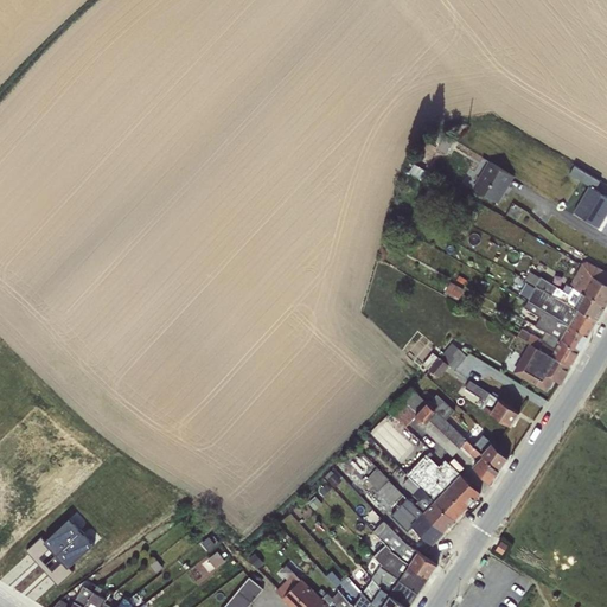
[(445,135),(438,148),(446,153),(453,140),(445,135)]
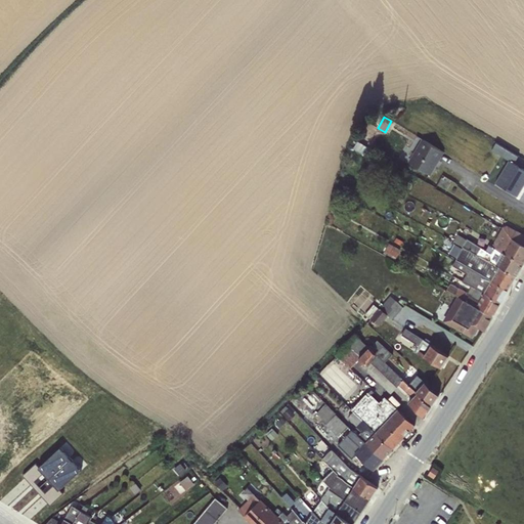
[(422,139),(407,162),(430,175),(444,153),(422,139)]
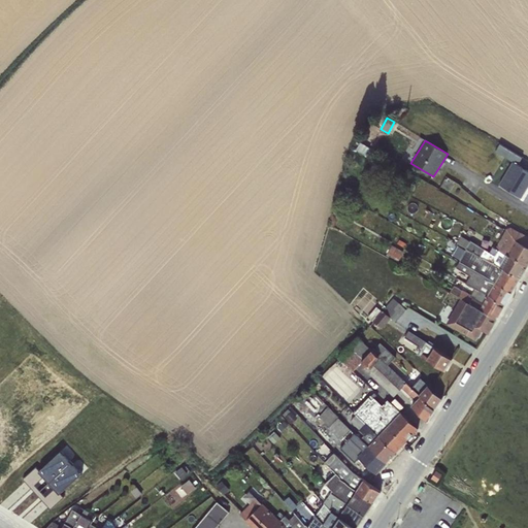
[(360,142),(356,150),(365,155),(369,147),(360,142)]
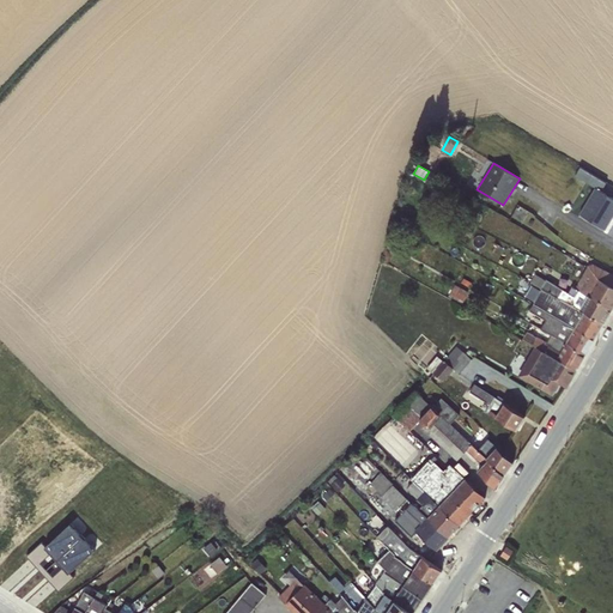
[(586,182),(590,174),(606,183),(580,167),(575,176),(586,182)]
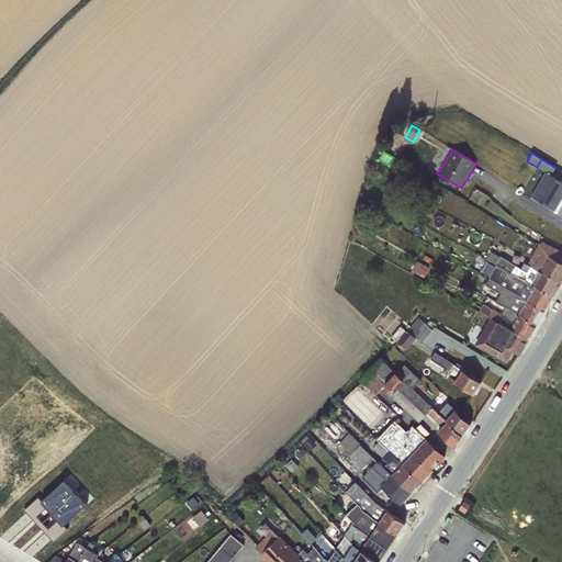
[(541,159),(537,167),(544,172),(546,172),(551,176),(555,168),(541,159)]
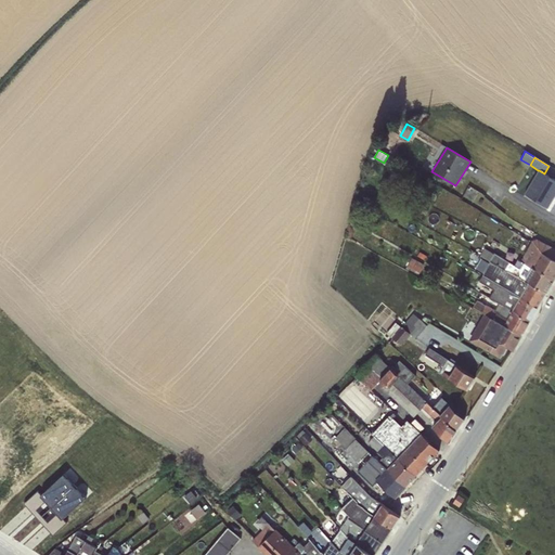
[(539,170),(525,193),(547,208),(554,195),(554,179),(544,173),(539,170)]
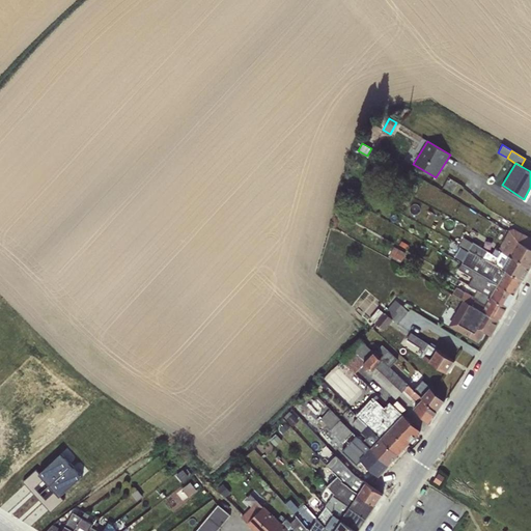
[(509,229),(498,249),(500,251),(502,248),(505,250),(512,239),(519,241),(523,233),(513,228),(509,229)]
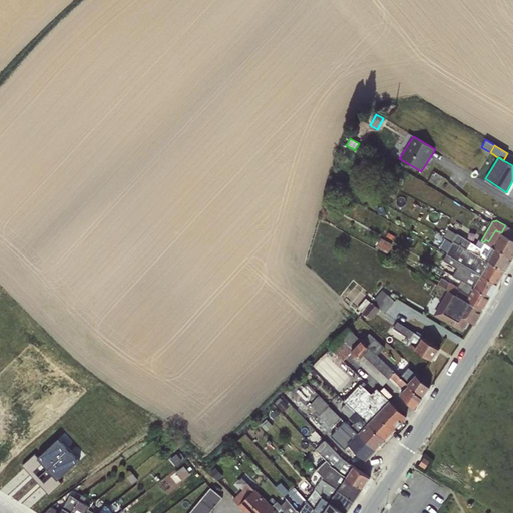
[(485,239),(483,242),(512,259),(512,255),(512,229),(505,225),(501,232),(495,230),(488,241),(485,239)]
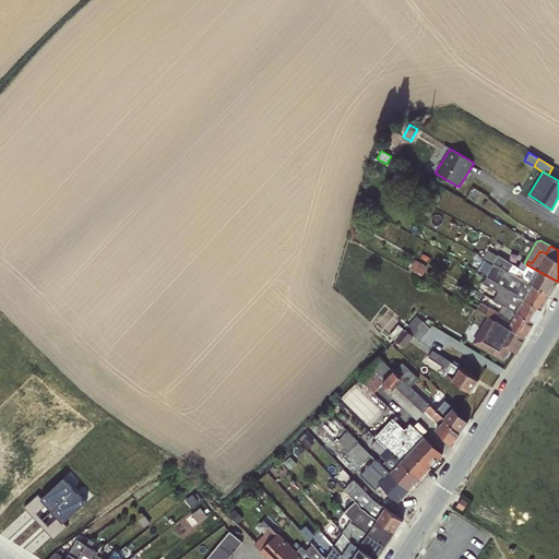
[(526,264),(524,262),(522,261),(519,266),(498,254),(497,256),(488,250),(483,258),(494,263),(550,295),(558,282),(526,264)]
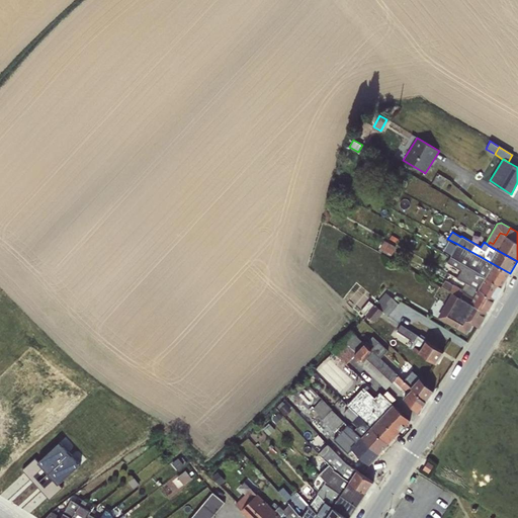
[(383,240),(378,251),(390,257),(396,247),(383,240)]
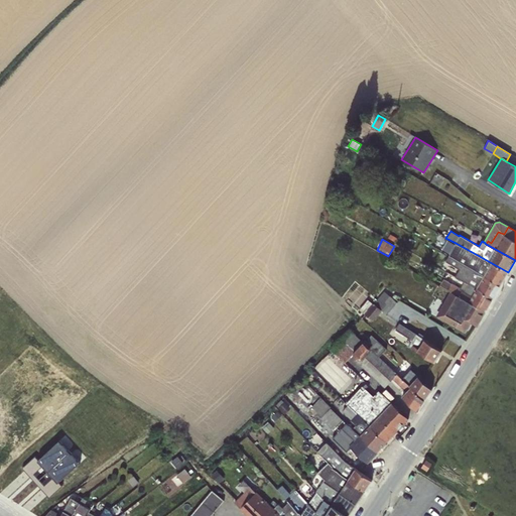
[(456,243),(448,256),(500,285),(508,272),(456,243)]
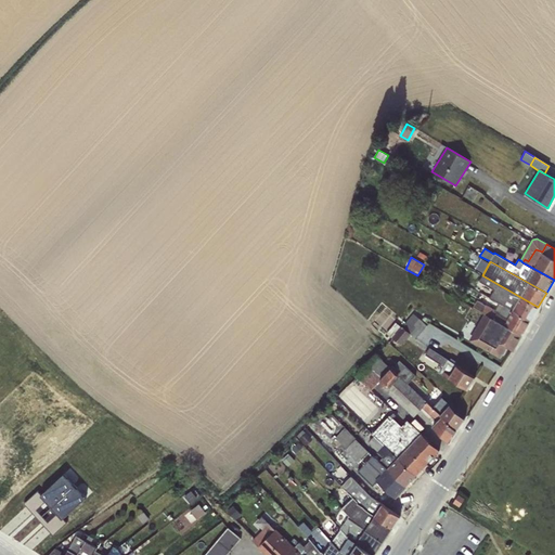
[(538,307),(482,275),(479,282),(494,291),(490,298),(499,304),(530,320),(538,307)]
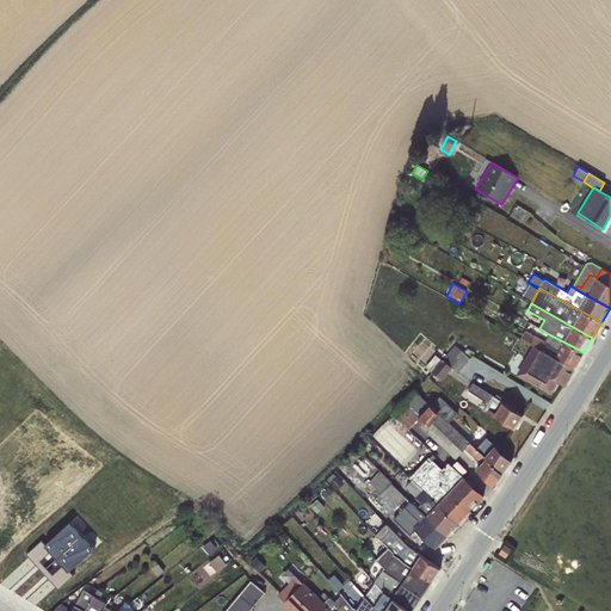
[(584,352),(549,334),(545,341),(524,331),(520,338),(535,345),(574,369),(584,352)]
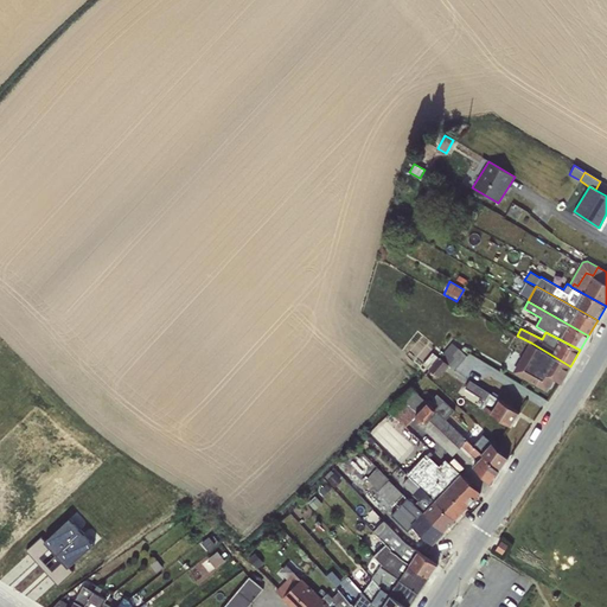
[(452,342),(439,357),(449,365),(454,370),(467,356),(452,342)]
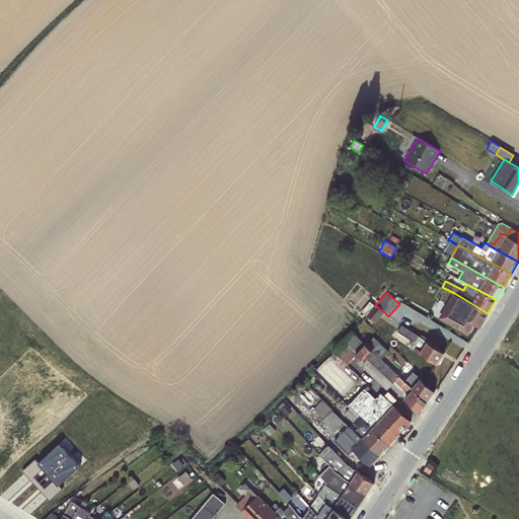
[(488,313),(454,293),(440,317),(466,334),(467,331),(469,331),(472,326),(471,324),(472,323),(476,325),(478,320),(482,322),(488,313)]
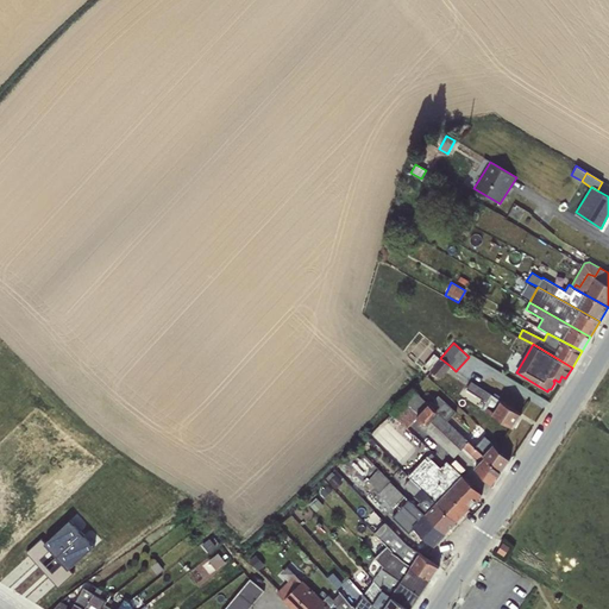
[(429,370),(440,358),(434,352),(424,365),(429,370)]
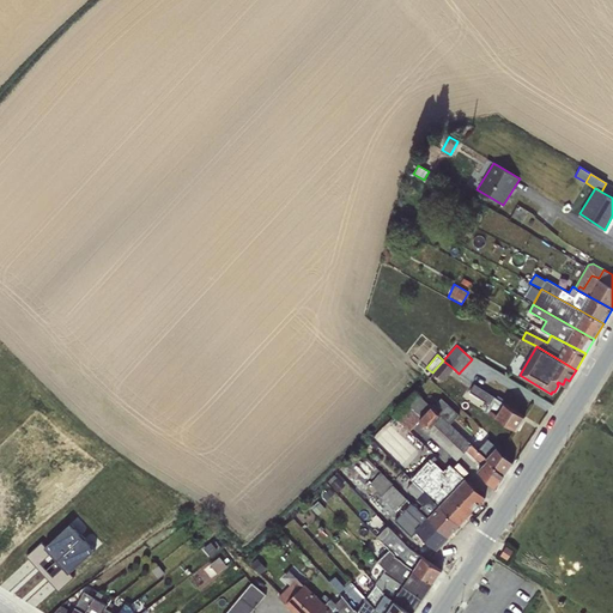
[(443,360),(432,372),(443,381),(454,369),(443,360)]
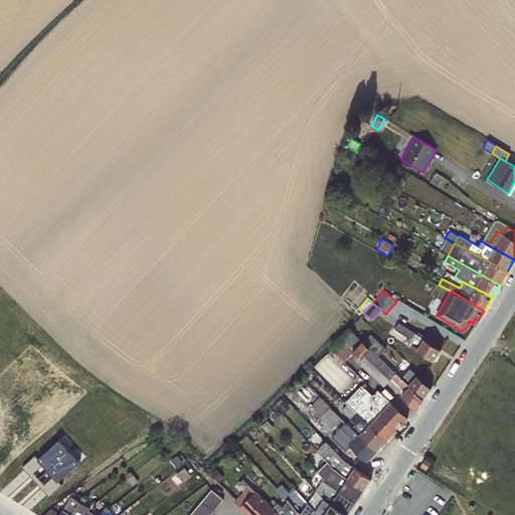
[(398,323),(394,329),(408,337),(408,343),(407,345),(435,362),(442,350),(398,323)]
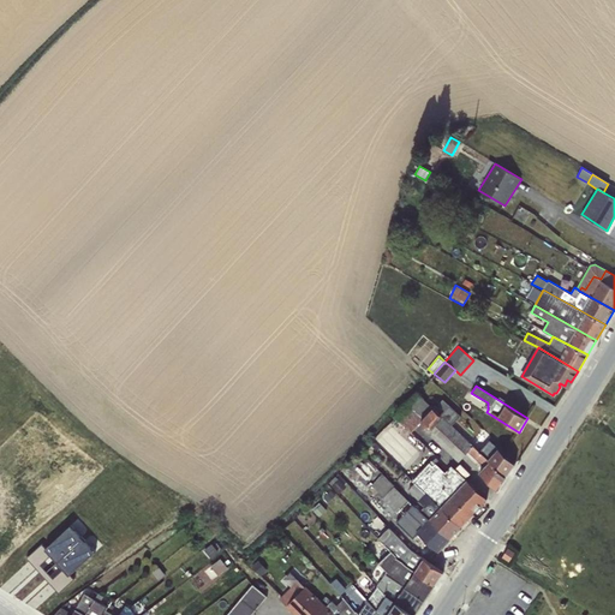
[(452,424),(441,415),(417,393),(394,417),(411,433),(421,421),(429,428),(425,431),(458,461),(465,454),(473,445),(452,424)]
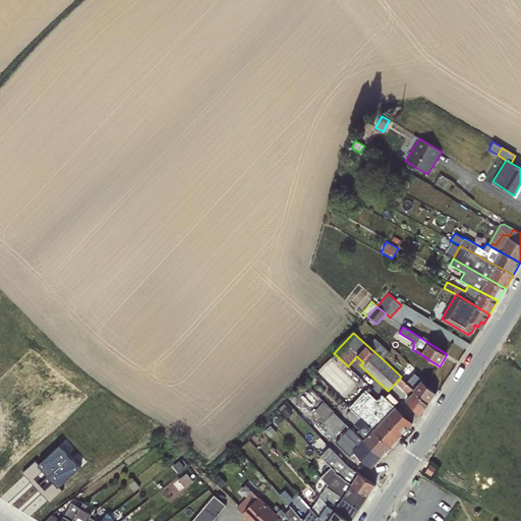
[(377,347),(373,351),(383,359),(390,352),(374,338),(371,342),(377,347)]
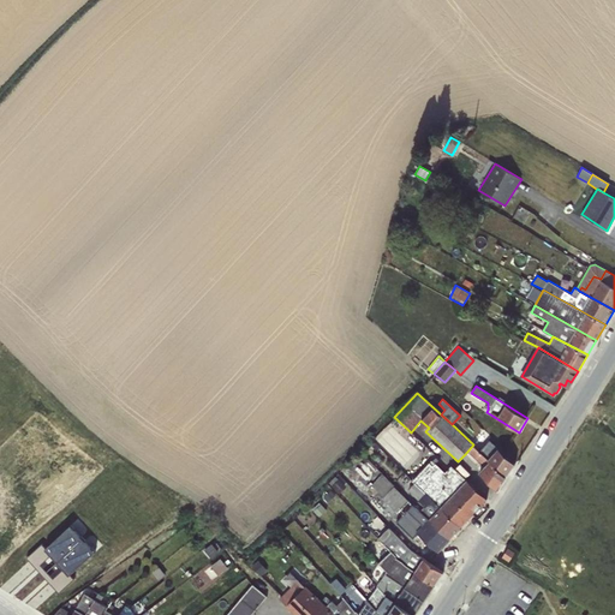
[(390,423),(375,440),(404,466),(419,451),(390,423)]
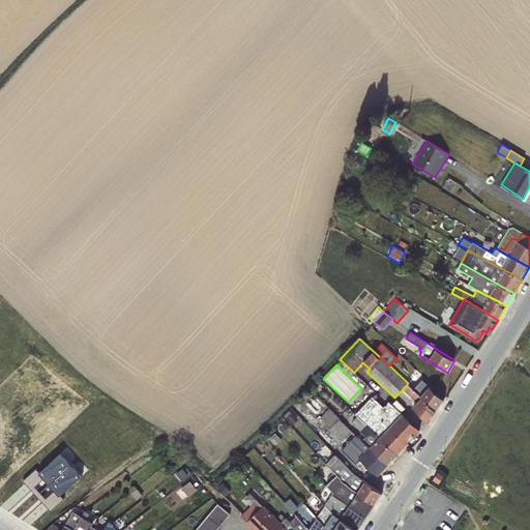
[(421,379),(413,388),(420,395),(429,386),(421,379)]
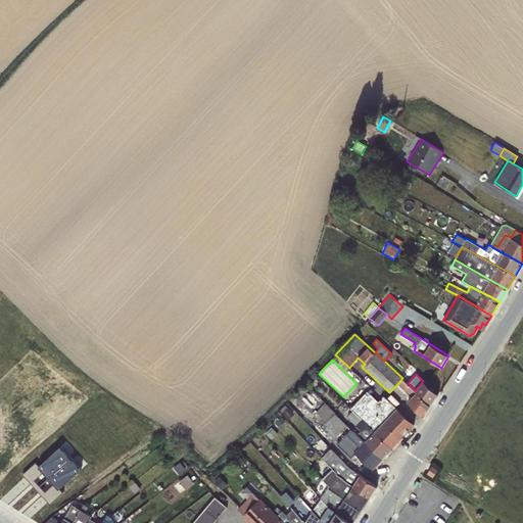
[(402,378),(395,386),(405,394),(407,400),(423,416),(430,406),(415,390),(408,383),(402,378)]
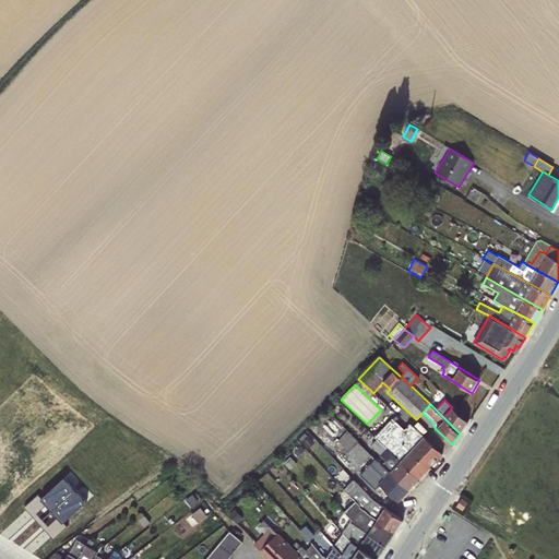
[(452,407),(443,417),(460,433),(467,421),(452,407)]
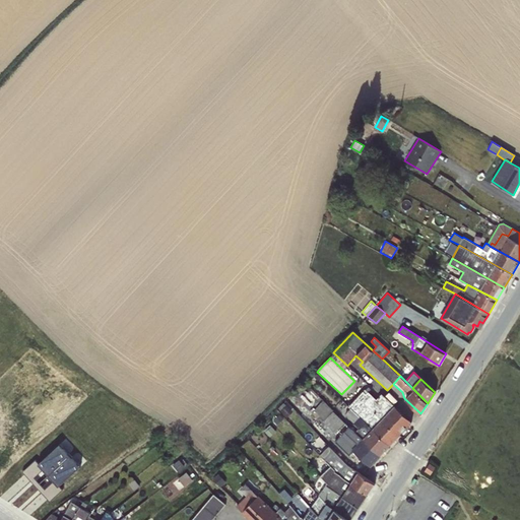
[(350,408),(389,445),(411,421),(381,393),(376,399),(368,392),(366,394),(363,391),(348,406),(350,408)]
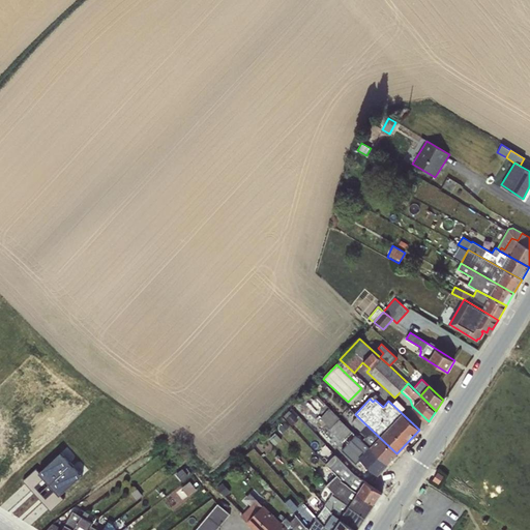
[(342,441),(351,431),(329,408),(320,418),(330,429),(329,430),(342,441)]
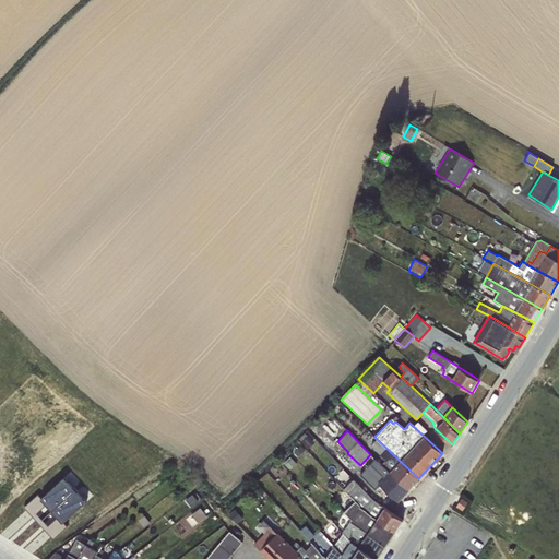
[(305,432),(299,439),(301,441),(301,442),(308,449),(314,442),(308,436),(305,432)]
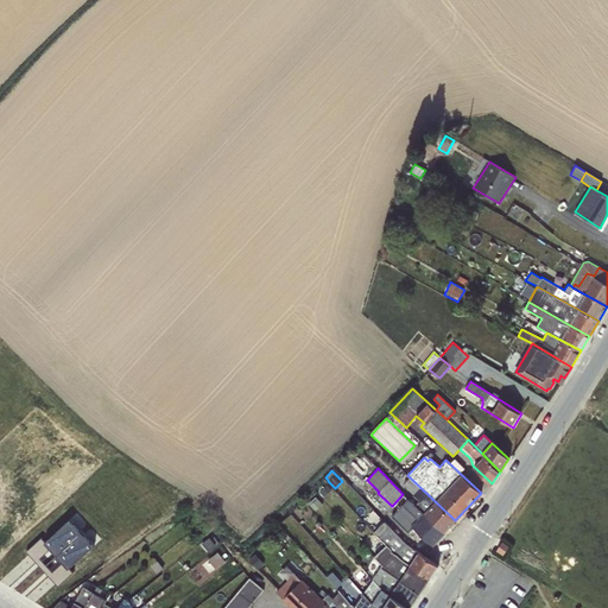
[(455,520),(410,477),(403,485),(413,494),(413,495),(419,501),(415,506),(444,532),(455,520)]
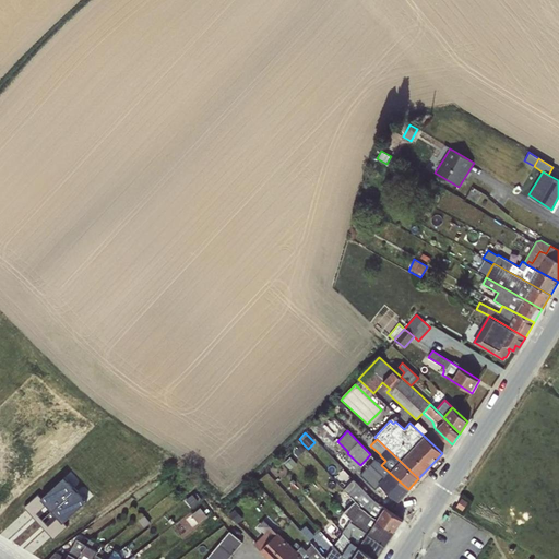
[(375,459),(359,475),(375,489),(380,484),(397,501),(408,489),(381,465),(375,459)]
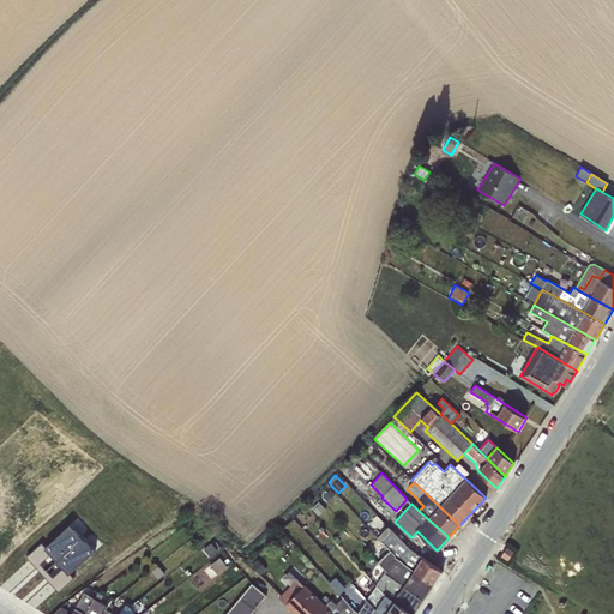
[(50,554),(58,561),(83,537),(71,523),(46,547),(44,548),(50,554)]
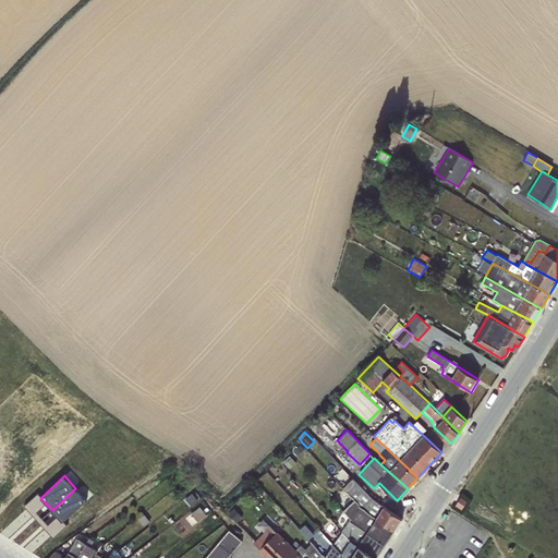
[(359,506),(395,531),(402,519),(373,499),(353,478),(342,488),(354,500),(359,506)]
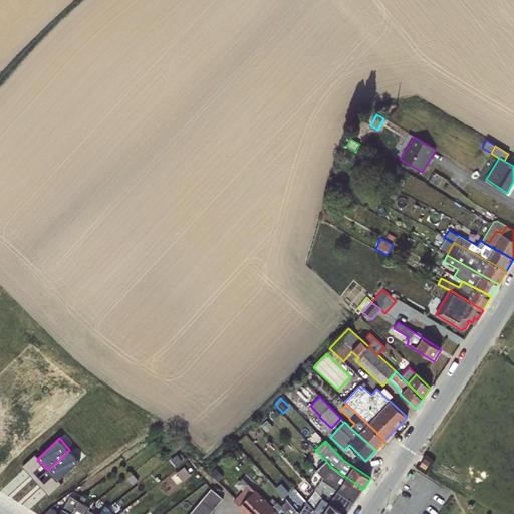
[(79,461),(69,450),(48,470),(52,475),(58,481),(58,480),(79,461)]
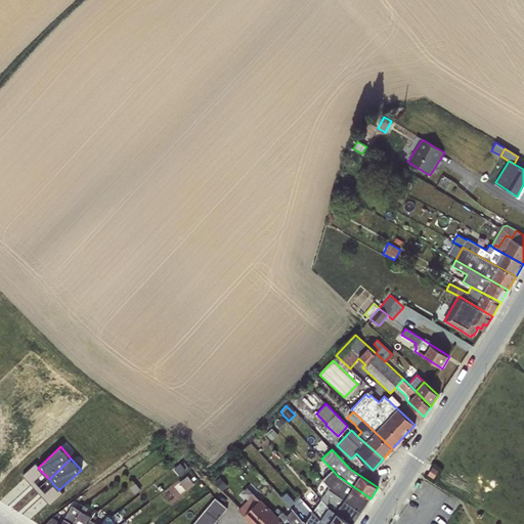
[(36,490),(40,487),(35,481),(43,473),(38,468),(39,467),(36,463),(23,475),(36,490)]
